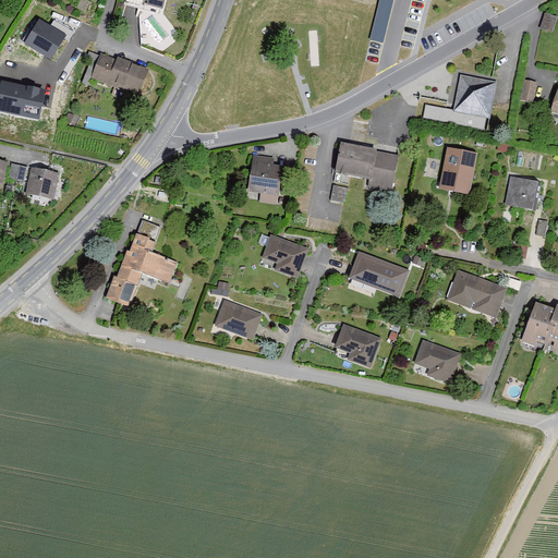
[(162,11),(166,0),(145,0),(144,5),(162,11)]
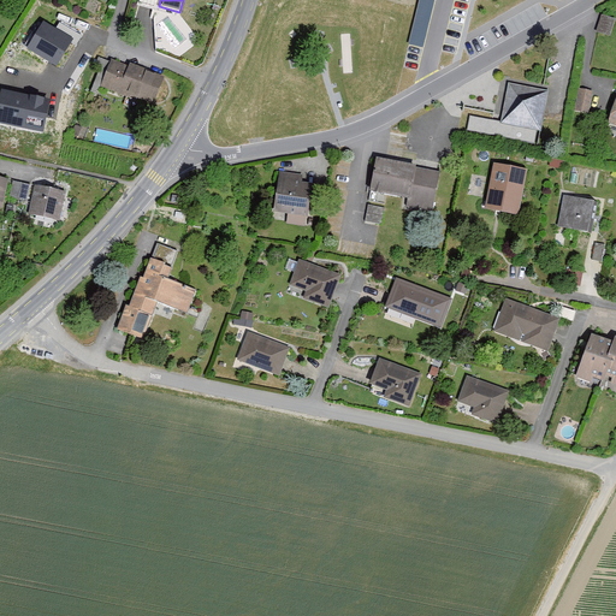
[(424,47),(434,0),(419,0),(409,43),(424,47)]
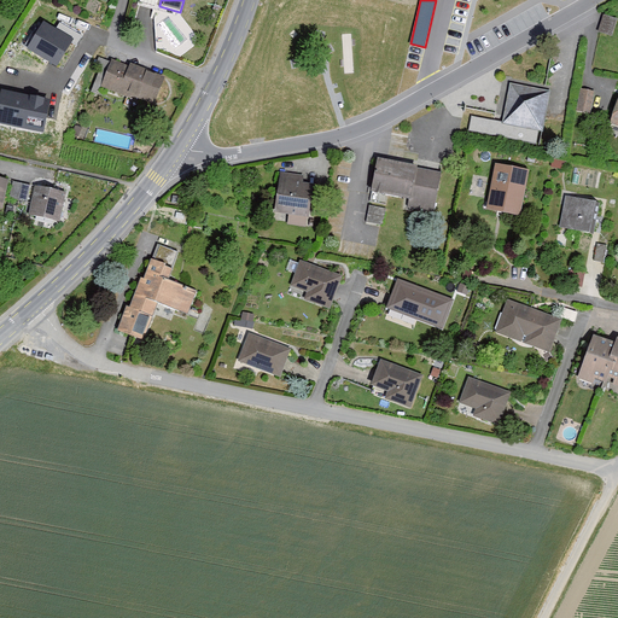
[(604,16),(599,31),(611,35),(616,19),(604,16)]
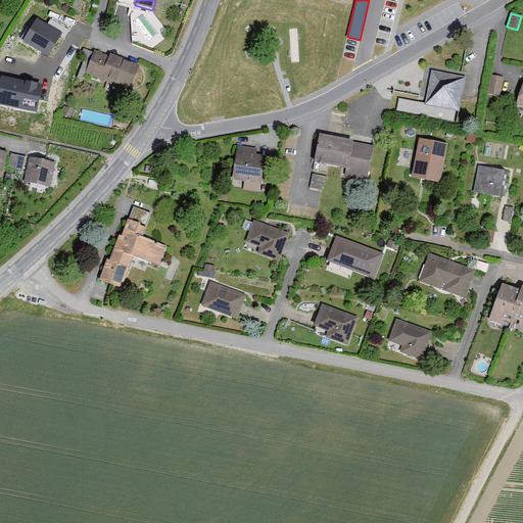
[(61,33),(38,19),(26,41),(49,54),(61,33)]
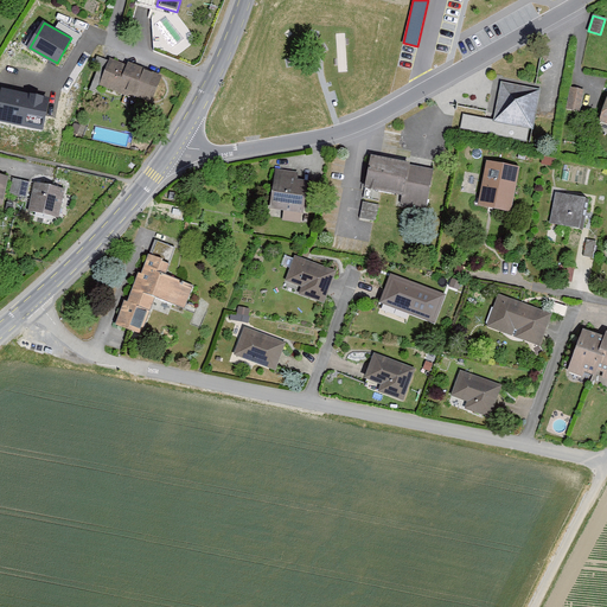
[(149,103),(160,76),(112,57),(100,84),(149,103)]
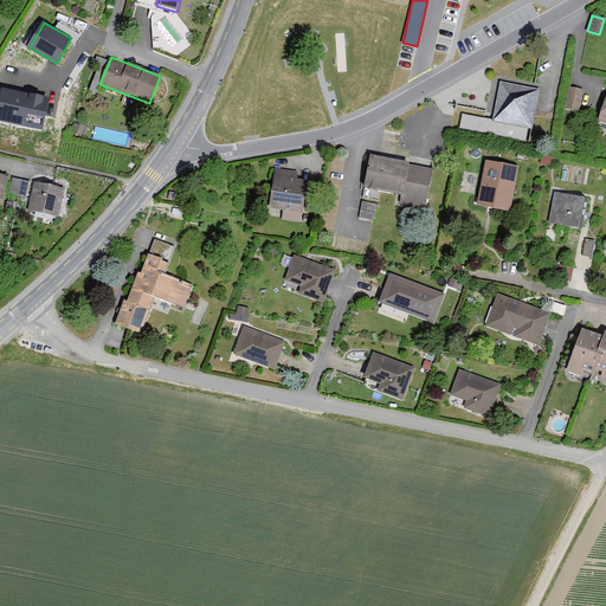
[(537,90),(496,82),(489,117),(464,111),(461,128),(526,142),(537,90)]
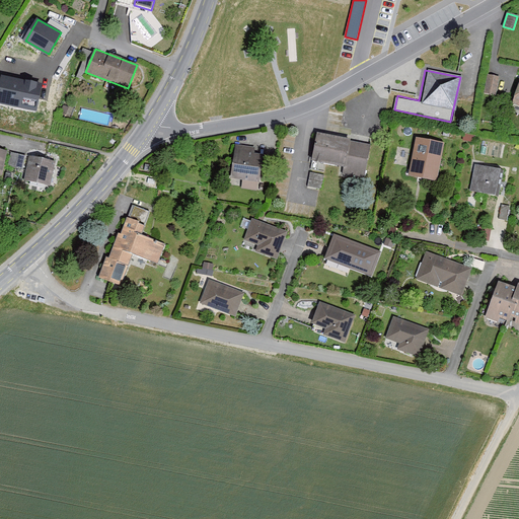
[(498,75),(487,73),(483,91),(495,93),(498,75)]
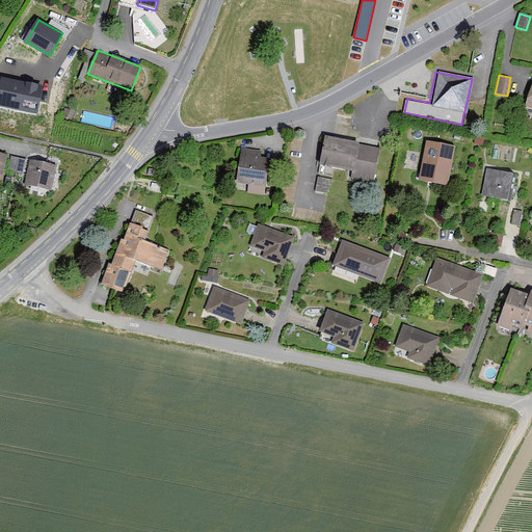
[(0,89),(0,104),(36,112),(42,86),(2,78),(0,89)]
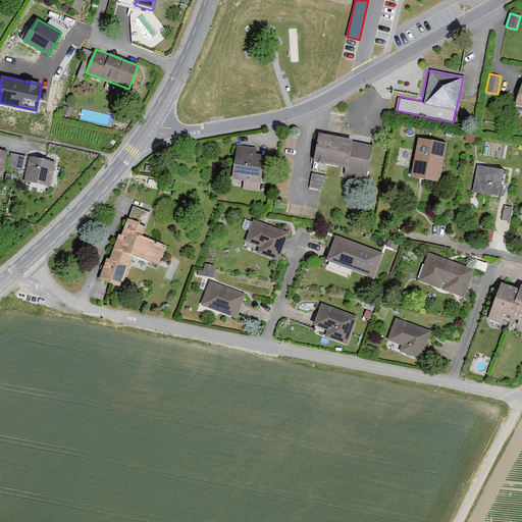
[(316,132),(310,162),(344,167),(342,178),(368,184),(375,143),(316,132)]
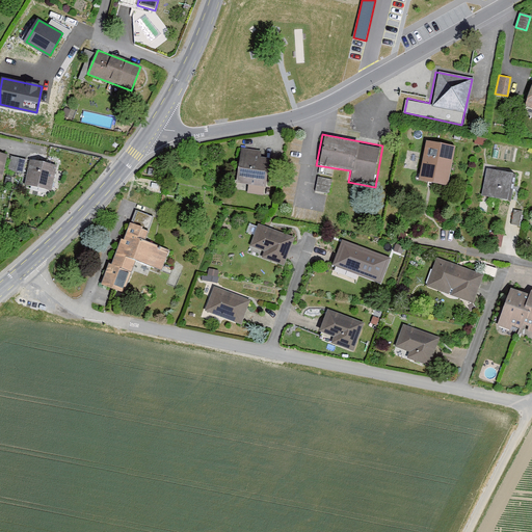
[(445,187),(454,148),(427,141),(418,181),(445,187)]
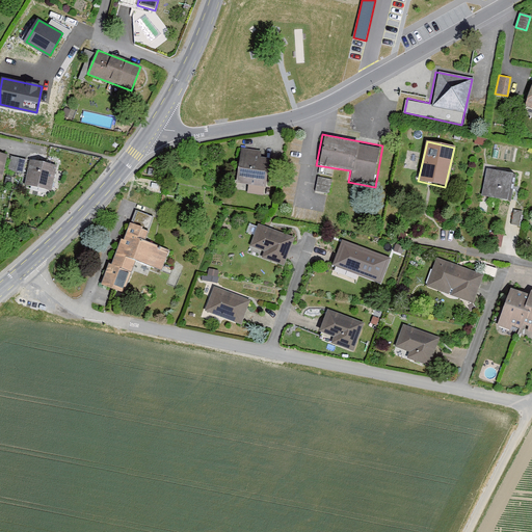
[(17,159),(9,158),(6,169),(14,171),(22,174),(24,161),(17,159)]
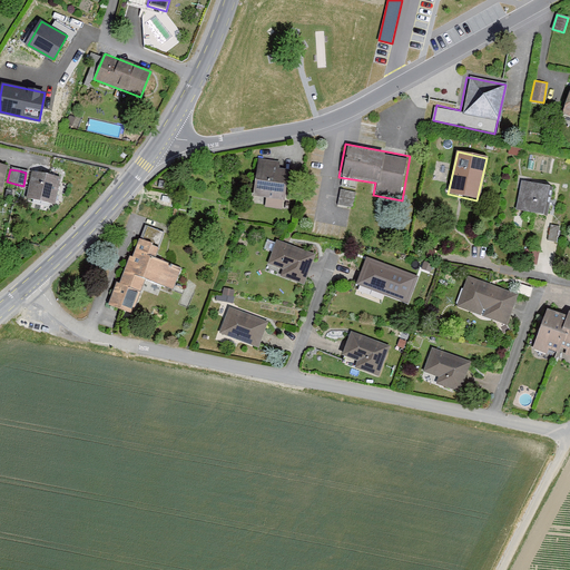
[(284,172),(257,169),(254,196),(279,199),(284,172)]
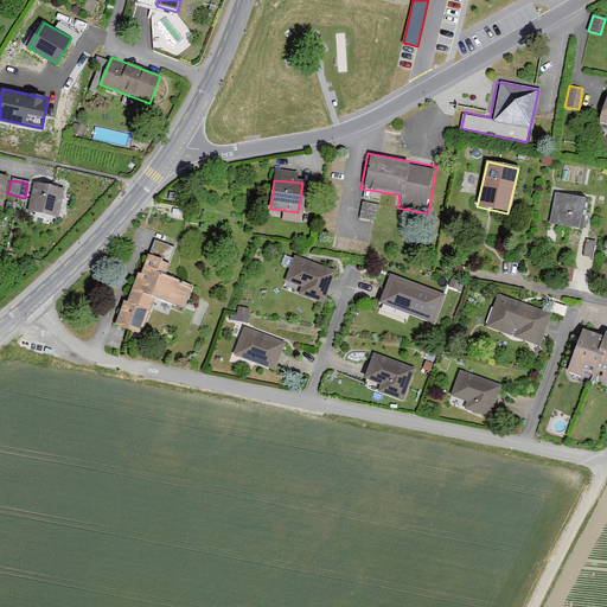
[(36,186),(29,217),(53,222),(61,192),(36,186)]
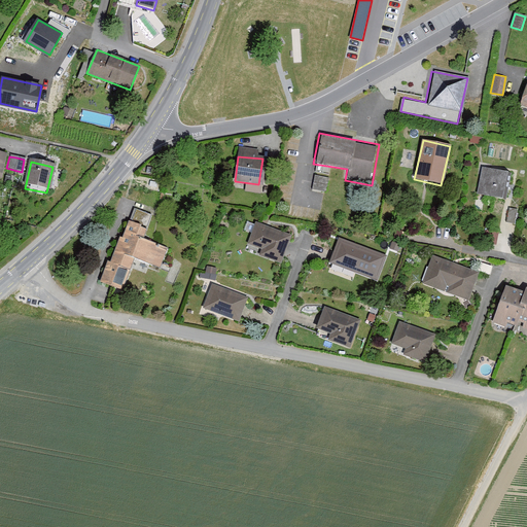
[(507,171),(481,166),(477,192),(502,198),(507,171)]
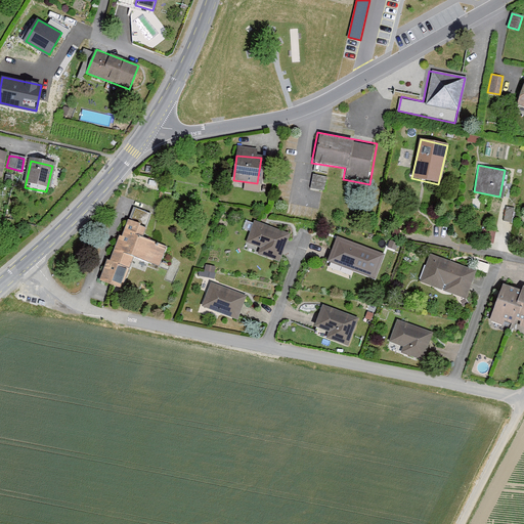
[(320,178),(307,175),(303,190),(317,193),(320,178)]
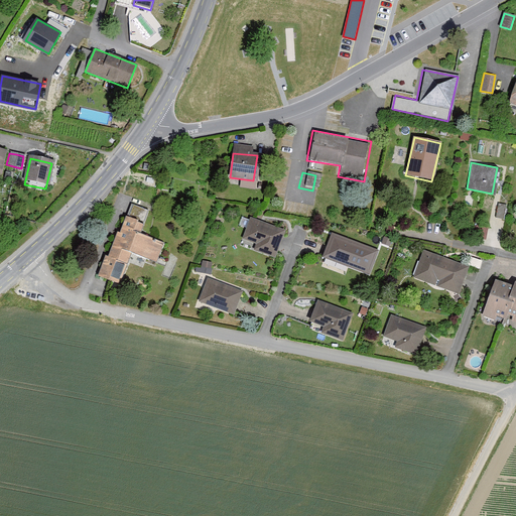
[(283,230),(247,218),(239,242),(252,245),(250,250),(272,258),(283,230)]
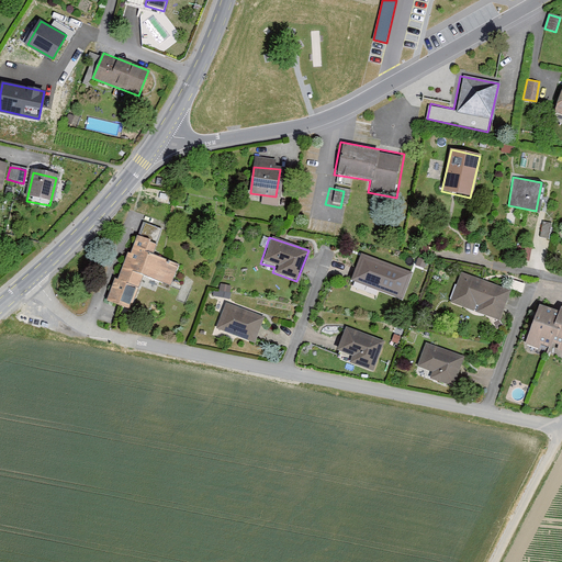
[(155,245),(135,238),(128,256),(125,255),(116,281),(113,279),(105,300),(128,310),(142,276),(169,287),(177,266),(150,256),(155,245)]
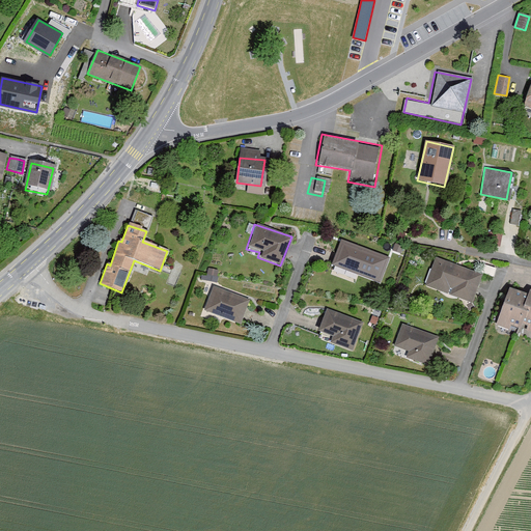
[(378,255),(339,241),(330,266),(368,280),(378,255)]
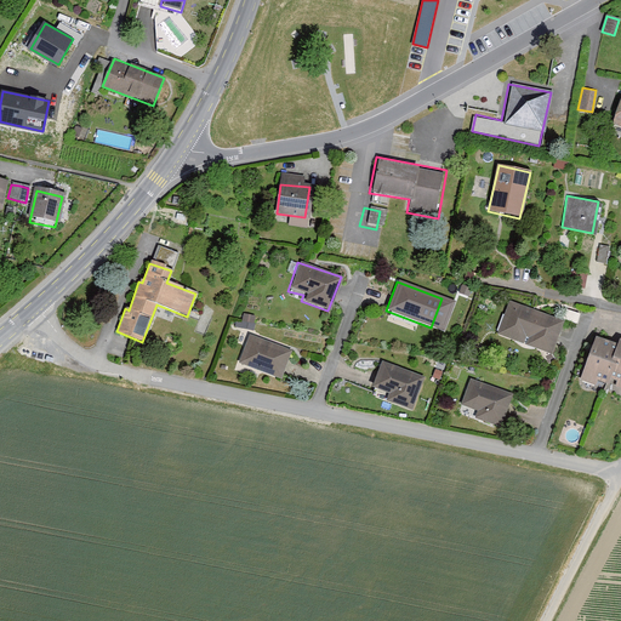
[(562,324),(507,305),(495,337),(516,343),(517,337),(535,345),(533,351),(550,357),(562,324)]
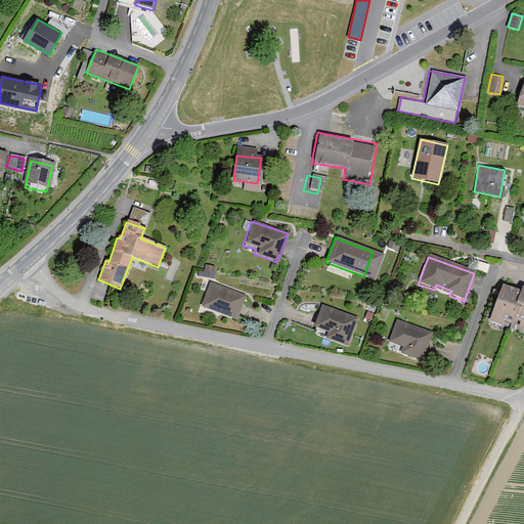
[(478,268),(487,270),(489,264),(480,261),(478,268)]
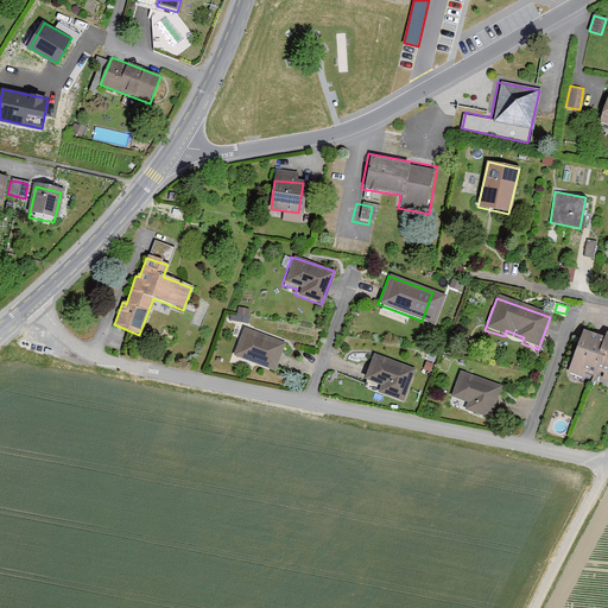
[(283,344),(242,330),(234,356),(273,371),(283,344)]
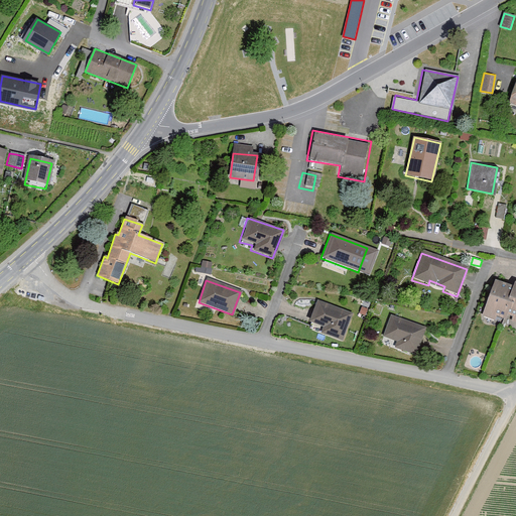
[(511,290),(490,285),(482,319),(502,325),(504,318),(511,290)]
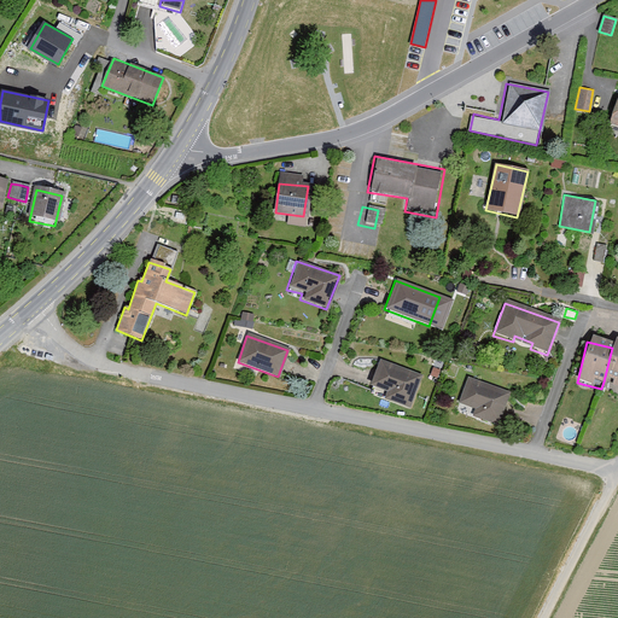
[(612,348),(604,382),(617,385),(617,342),(613,342),(612,348)]
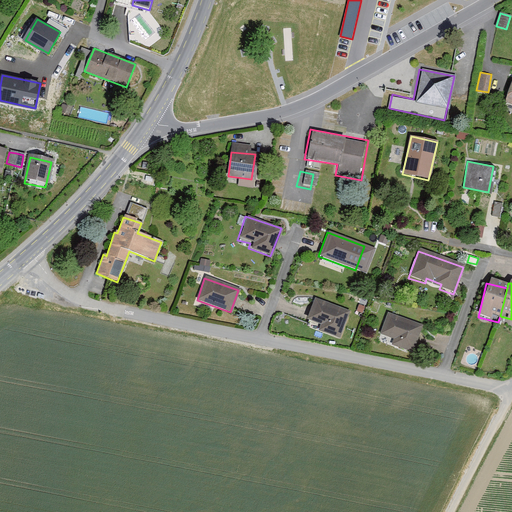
[(347,313),(314,300),(306,323),(319,327),(317,332),(338,340),(347,313)]
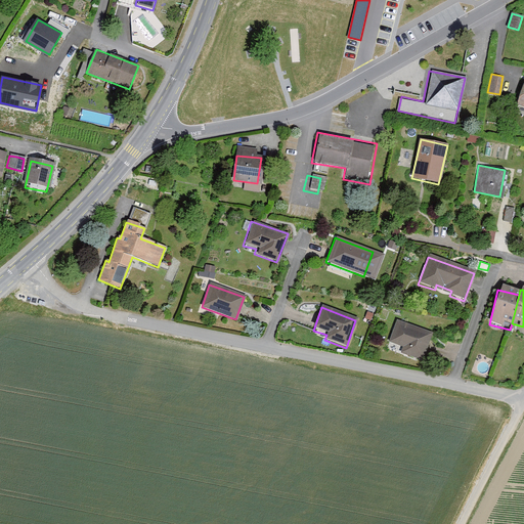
[(431,335),(395,322),(387,344),(402,350),(400,356),(422,362),(431,335)]
